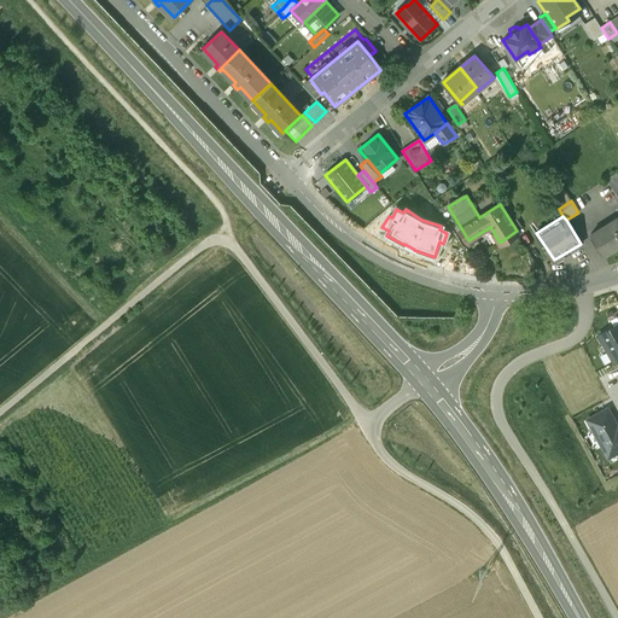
[(617,216),(593,233),(606,254),(617,245),(617,216)]
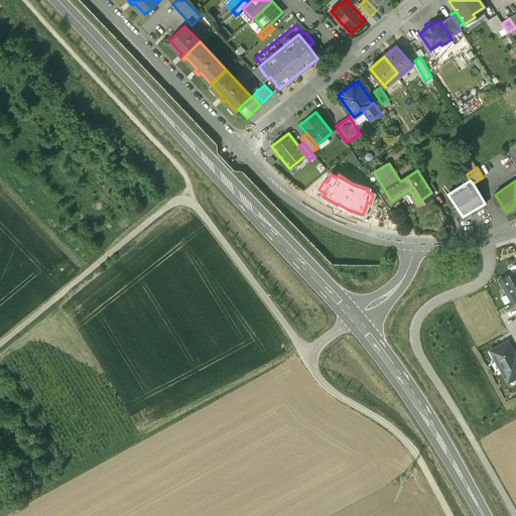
[(515,270),(500,279),(507,293),(511,300),(512,302),(515,299),(515,270)]
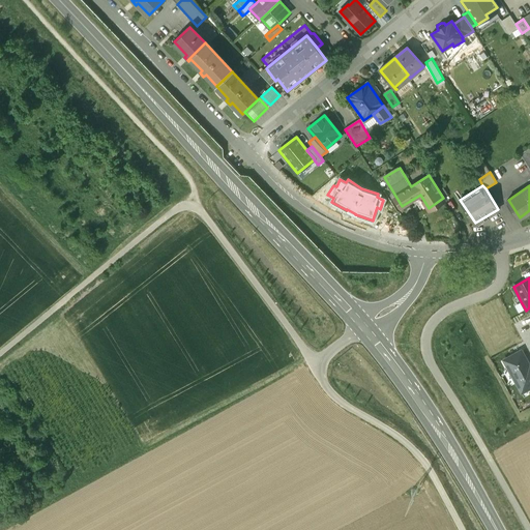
[(525,308),(521,301),(513,305),(518,313),(525,308)]
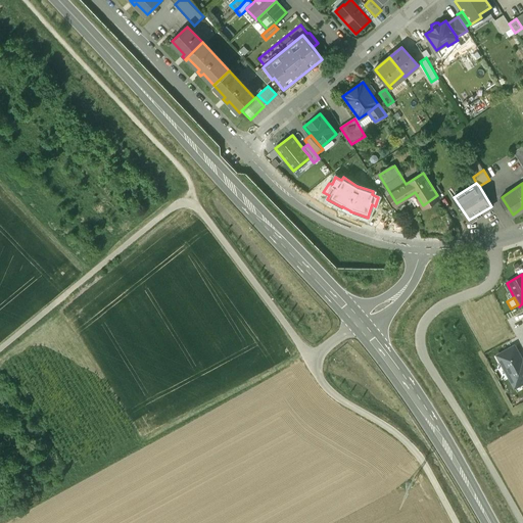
[(522,360),(522,361),(514,345),(496,355),(515,387),(522,382),(522,360)]
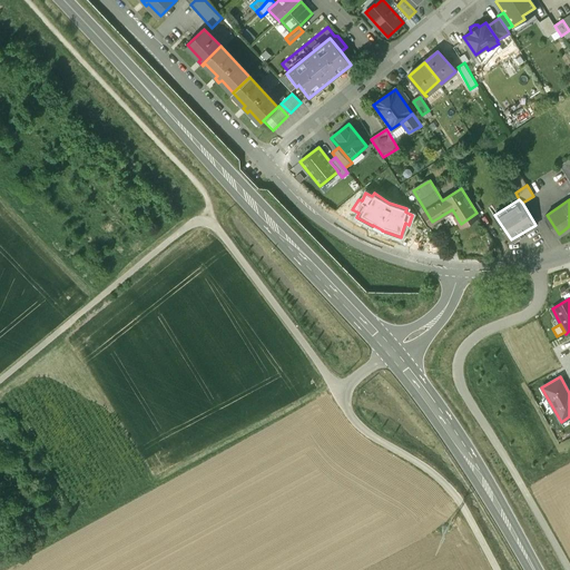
All buildings are outlined.
